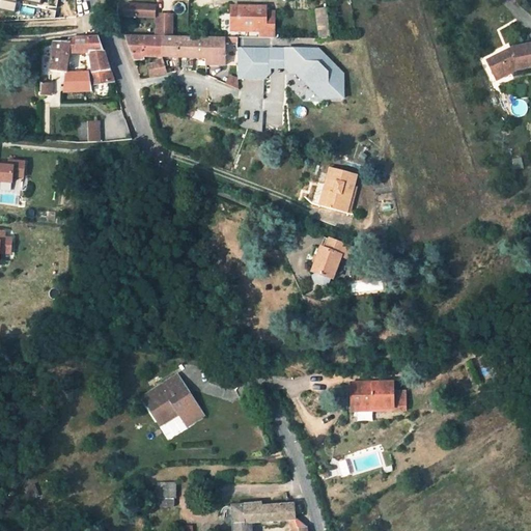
[(0,0),(0,9),(14,12),(16,0),(0,0)]
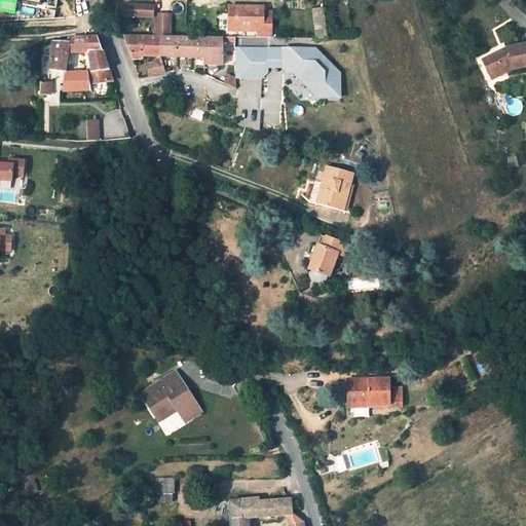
[(153,6),(125,5),(125,15),(153,16),(153,6)]
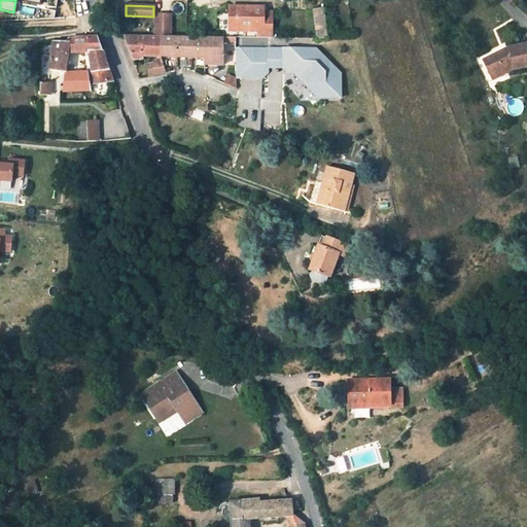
[(232,6),(231,29),(260,30),(260,36),(260,38),(273,38),(273,12),(266,12),(266,7),(232,6)]
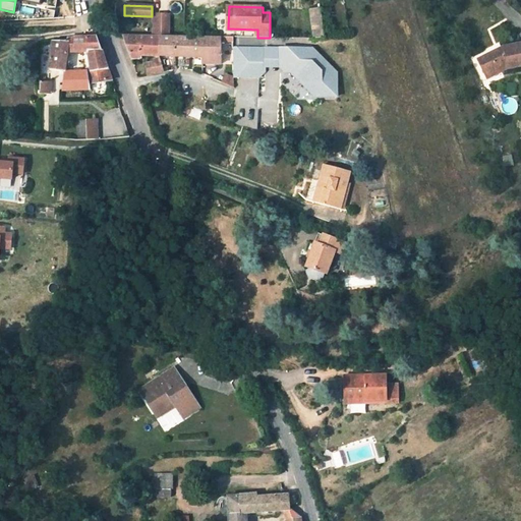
[(311,9),(315,39),(326,39),(321,8),(311,9)]
